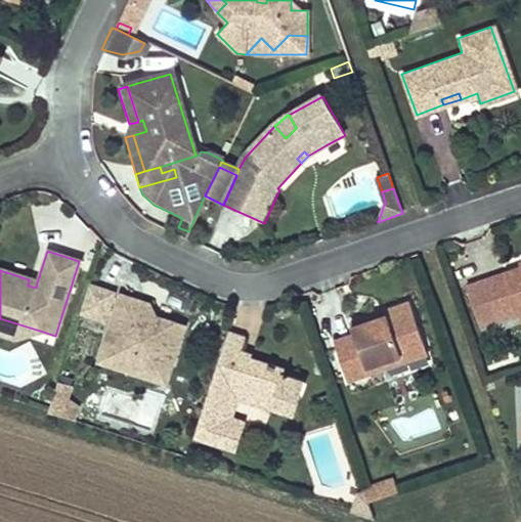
[(520,265),(504,271),(517,309),(520,321),(520,320),(520,260),(519,261),(520,265)]
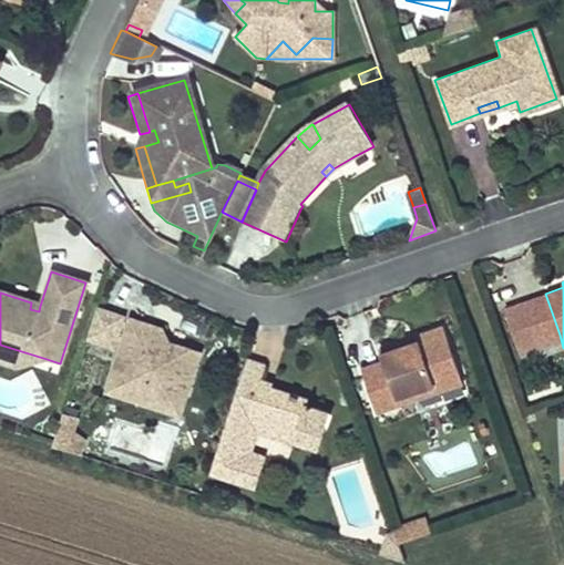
[(560,335),(545,294),(530,299),(543,341),(560,335)]
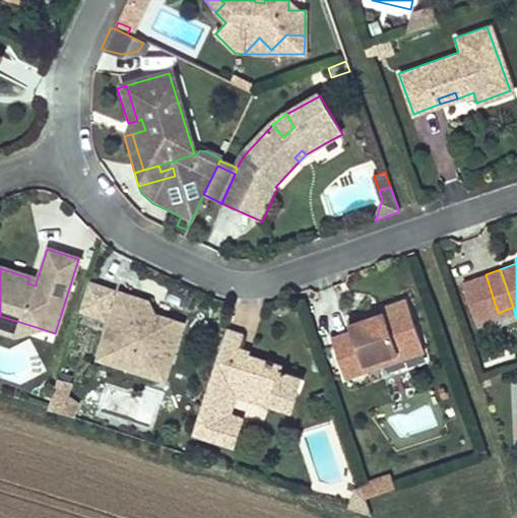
[(486,274),(461,282),(473,321),(498,313),(486,274)]
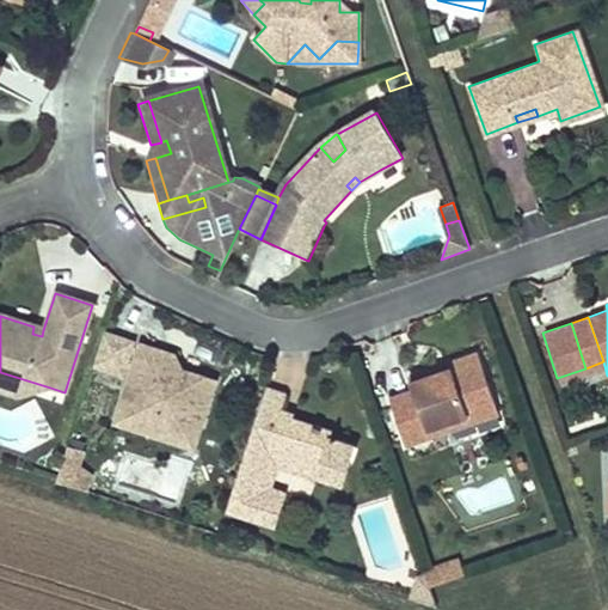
[(42,336),(43,330),(34,327),(32,334),(42,336)]
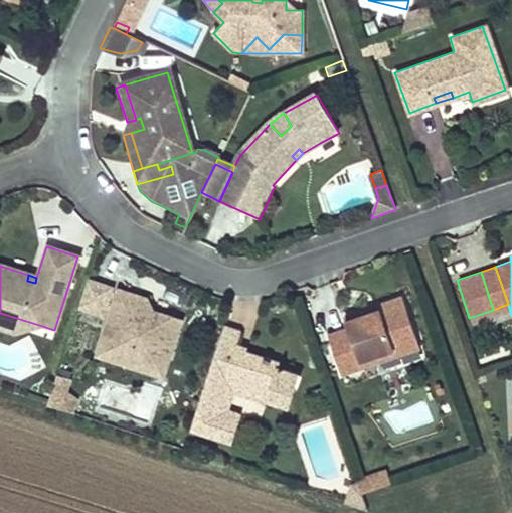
[(103,315),(111,288),(88,280),(78,307),(103,315)]
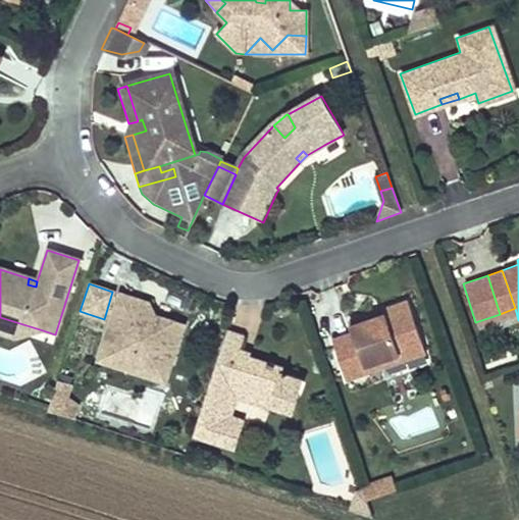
[(141,307),(135,297),(120,292),(100,359),(142,372),(145,362),(166,350),(176,353),(183,333),(172,329),(175,318),(156,311),(141,307)]
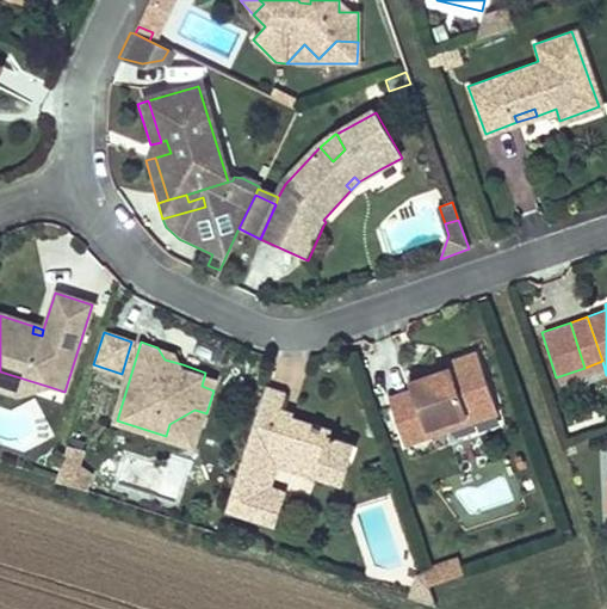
[(175,352),(158,348),(165,360),(183,364),(175,352)]
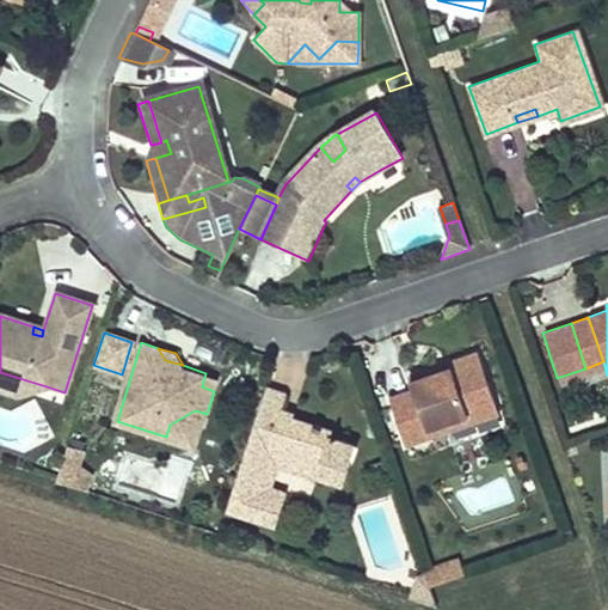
[(452,370),(412,384),(413,391),(388,400),(406,447),(430,439),(428,429),(496,404),(476,352),(449,361),(452,370)]
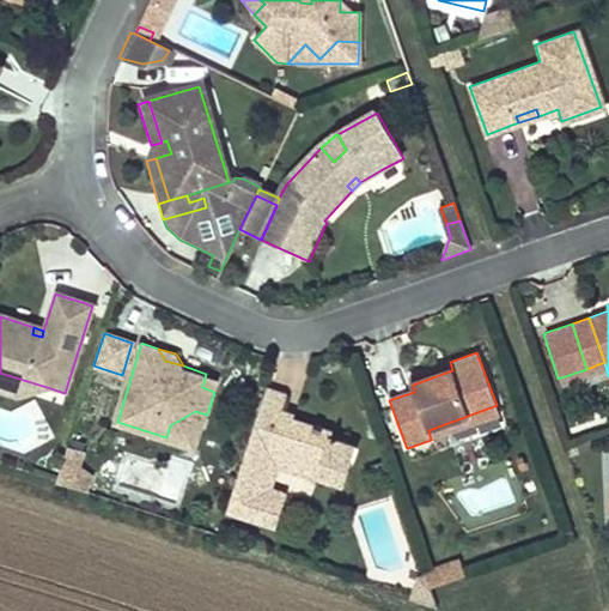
[(450,362),(409,376),(413,385),(452,370),(450,362)]
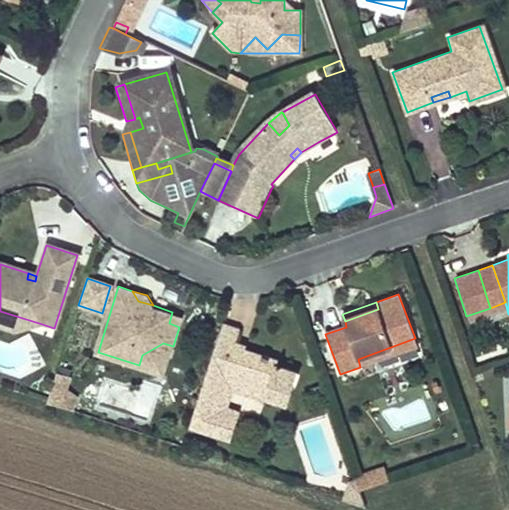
[(42,324),(0,311),(0,327),(15,332),(42,324)]
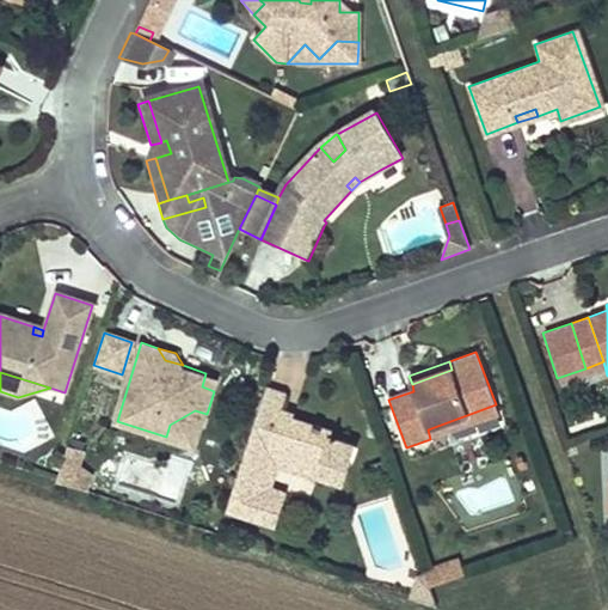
[(206,373),(202,386),(214,391),(217,376),(206,373)]
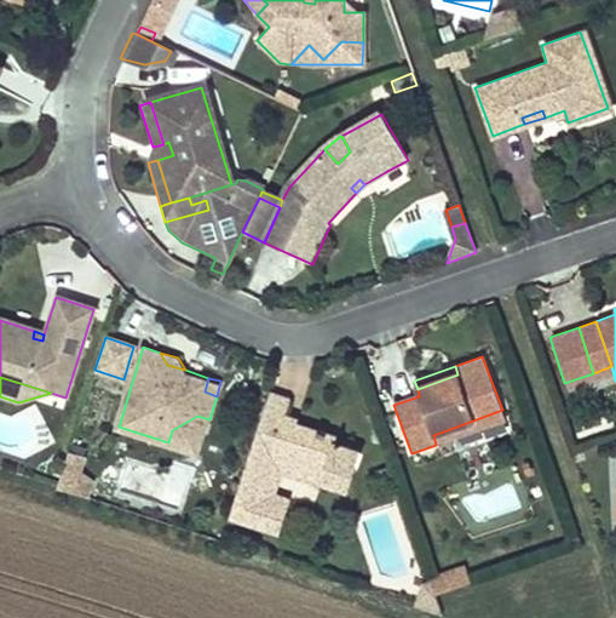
[(295,402),(268,394),(229,516),(280,533),(291,502),(268,493),(277,464),(321,479),(317,487),(344,496),(357,455),(332,447),(333,438),(289,423),(295,402)]
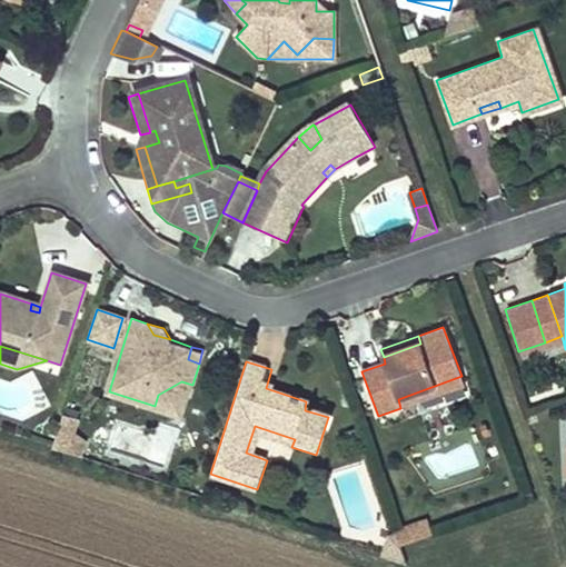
[(462,376),(398,399),(400,408),(457,387),(460,380),(462,378),(462,376)]
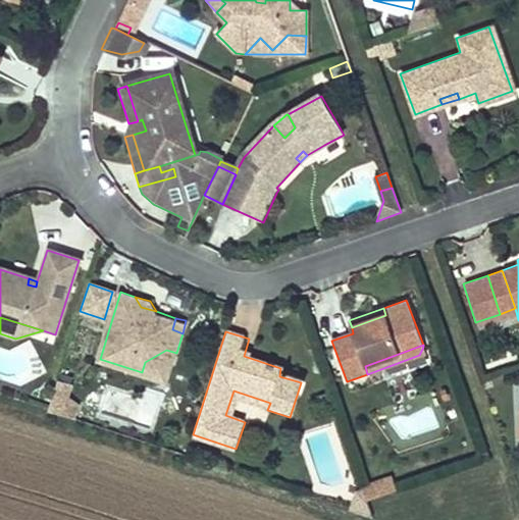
[(145,362),(142,372),(167,380),(176,353),(166,350),(145,362)]
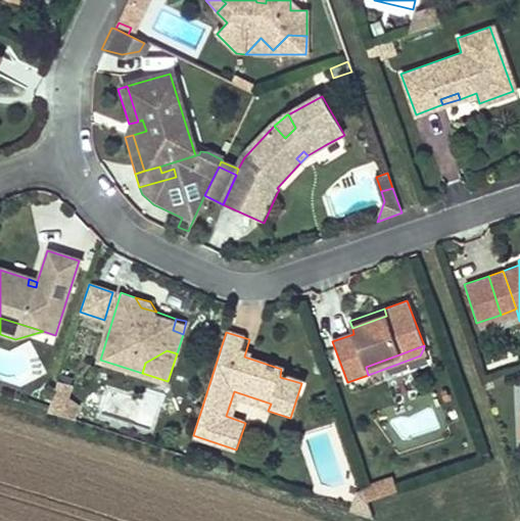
[(73,383),(59,379),(55,391),(68,395),(73,383)]
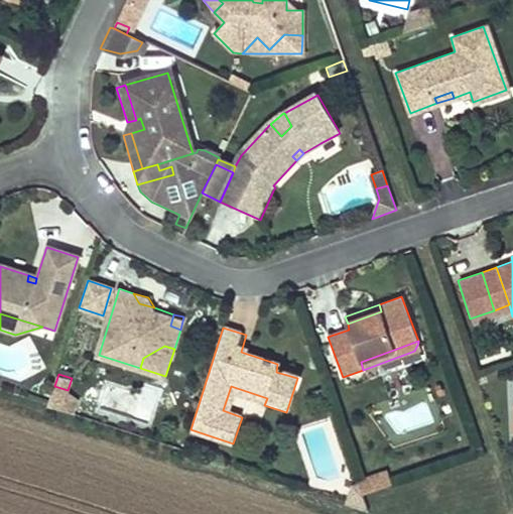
[(54,386),(48,403),(62,408),(68,390),(54,386)]
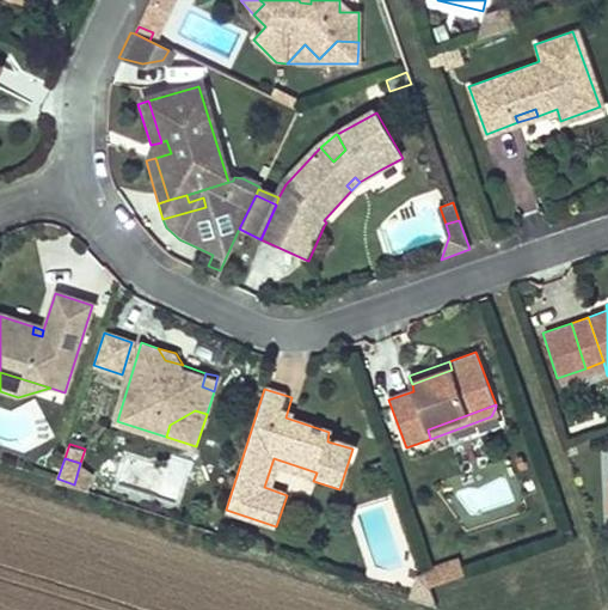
[(274,483),(278,469),(281,461),(274,458),(264,487),(287,495),(289,488),(274,483)]
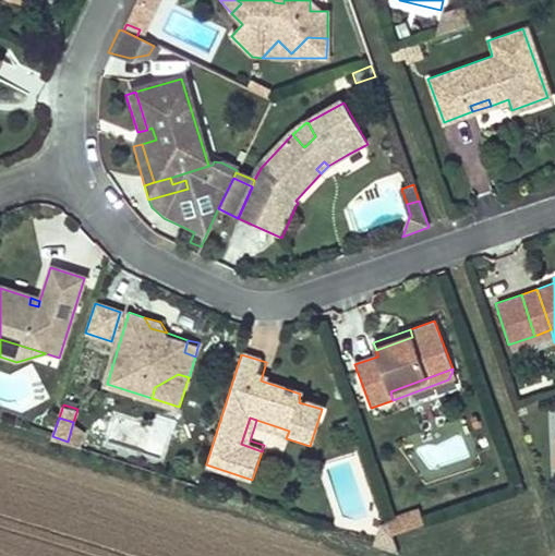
[(256,420),(254,427),(286,438),(289,431),(256,420)]
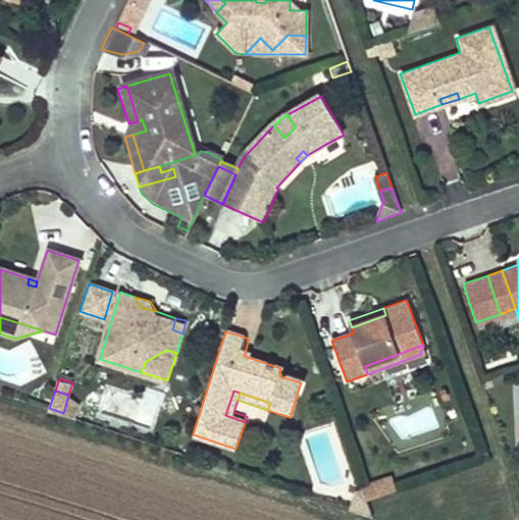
[(392,474),(372,481),(376,495),(396,487),(392,474)]
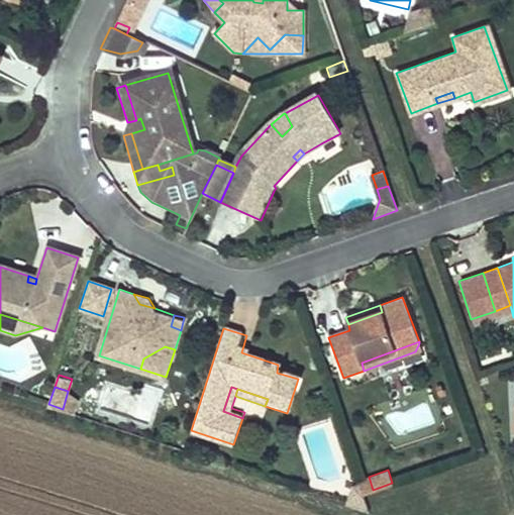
[(357,481),(362,493),(373,490),(369,477),(357,481)]
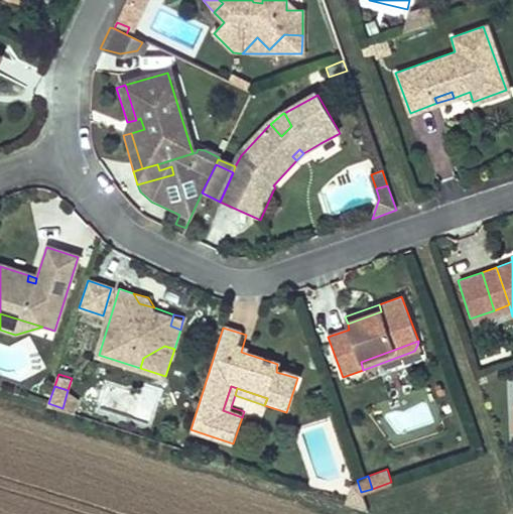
[(361,492),(357,480),(352,484),(346,504),(367,511),(361,492)]
